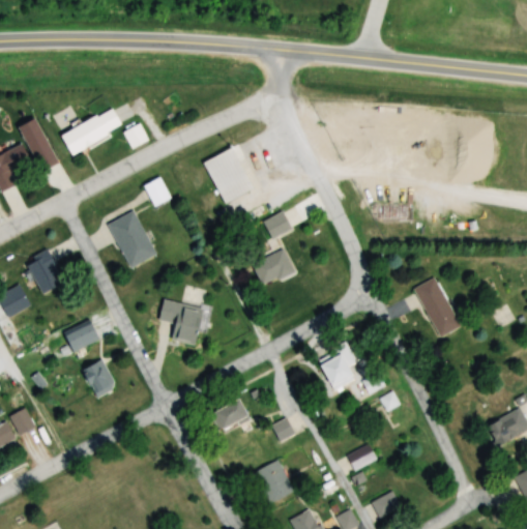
[(61,136),(71,155),(123,127),(113,108),(61,136)]
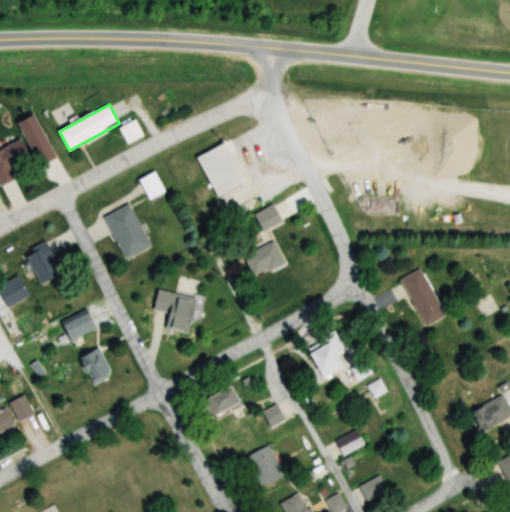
[(121,127),(128,143),(144,136),(136,120),(121,127)]
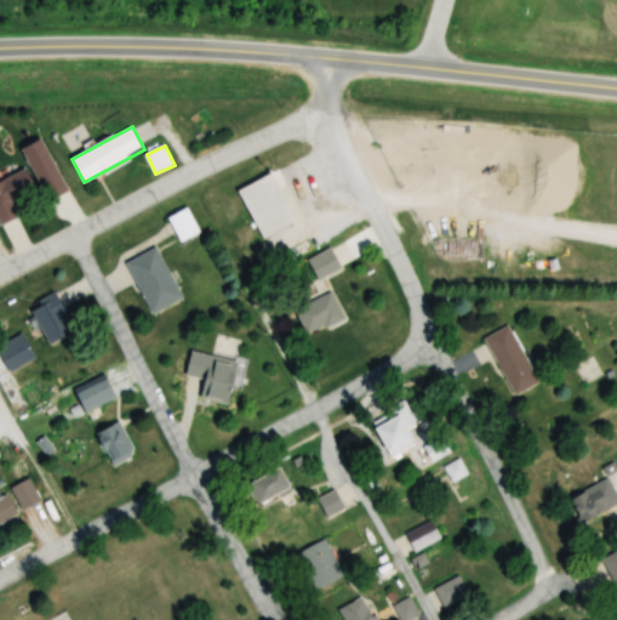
[(0,222),(1,225),(20,216),(13,203),(39,191),(28,168),(0,180),(0,222)]
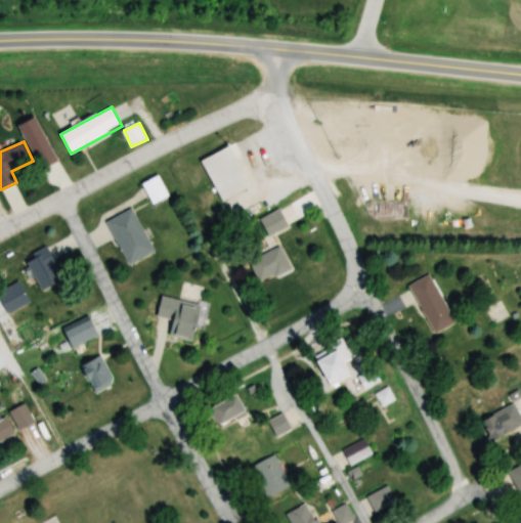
[(230,145),(201,159),(221,201),(250,187),(230,145)]
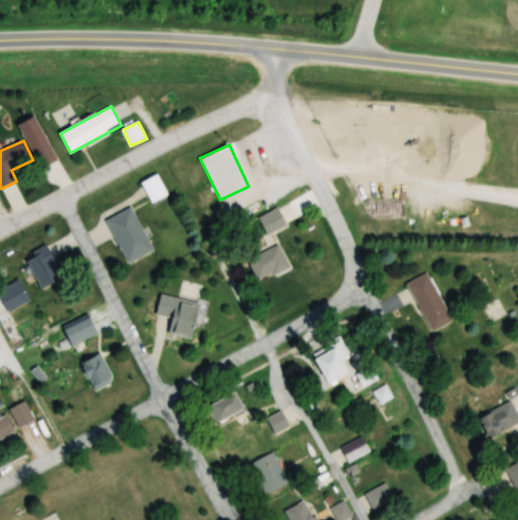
[(141,182),(154,204),(170,194),(158,173),(141,182)]
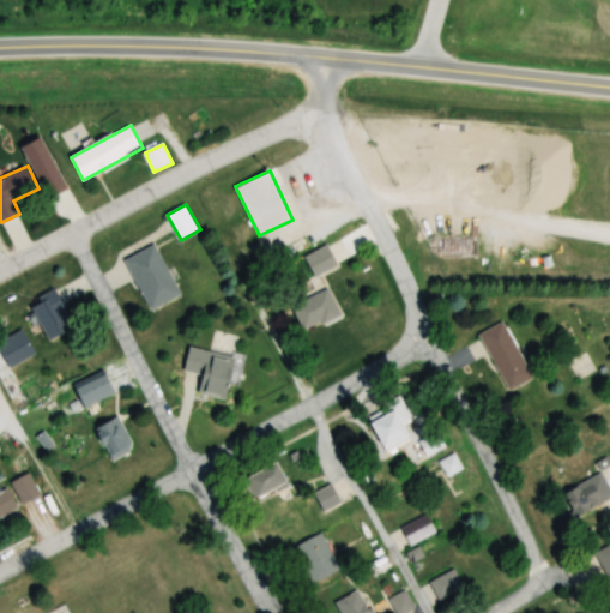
[(151,310),(182,295),(158,244),(127,257),(151,310)]
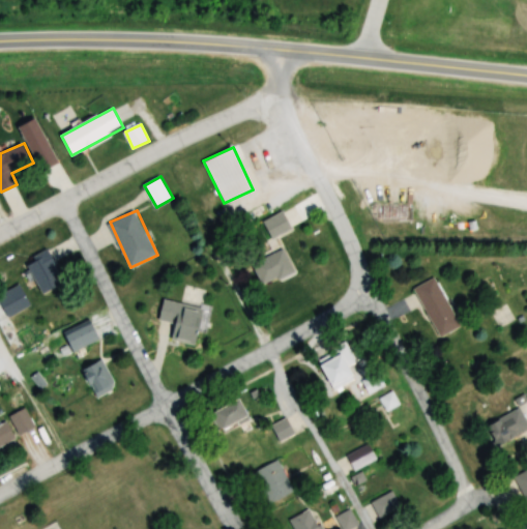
[(293,229),(286,211),(264,219),(271,237),(293,229)]
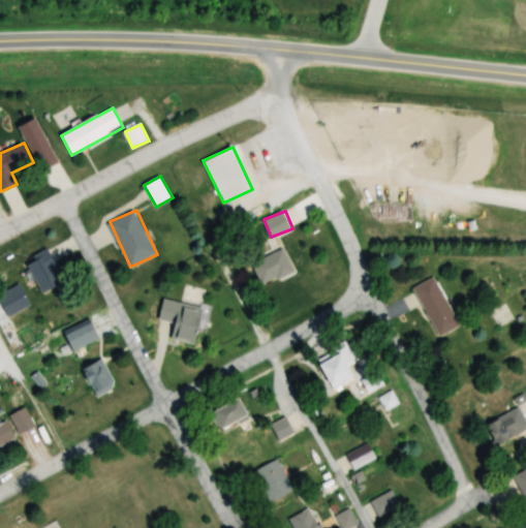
[(65,279),(49,247),(25,259),(41,291),(65,279)]
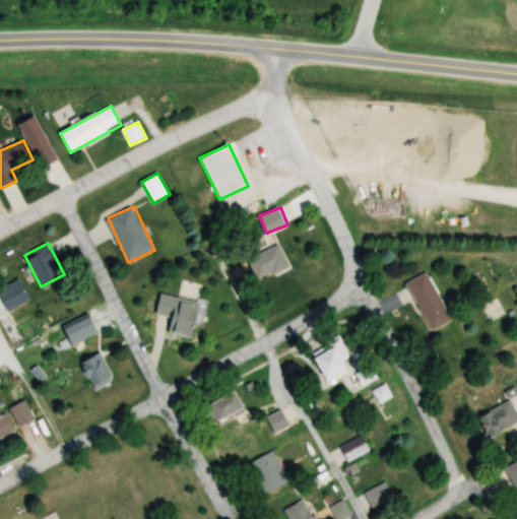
[(289,266),(280,243),(248,256),(257,279),(289,266)]
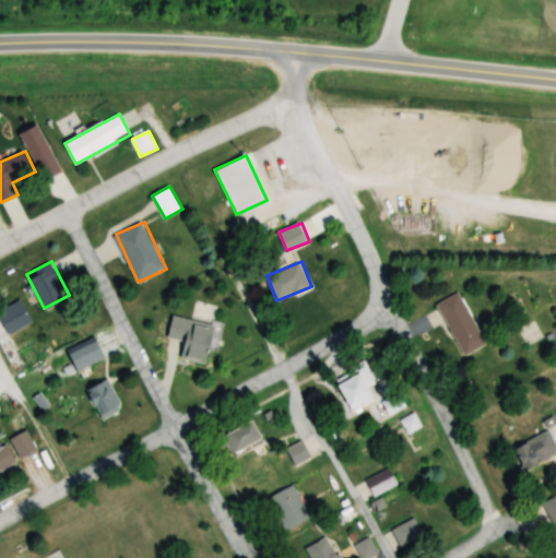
[(439,300),(461,355),(485,345),(462,292),(439,300)]
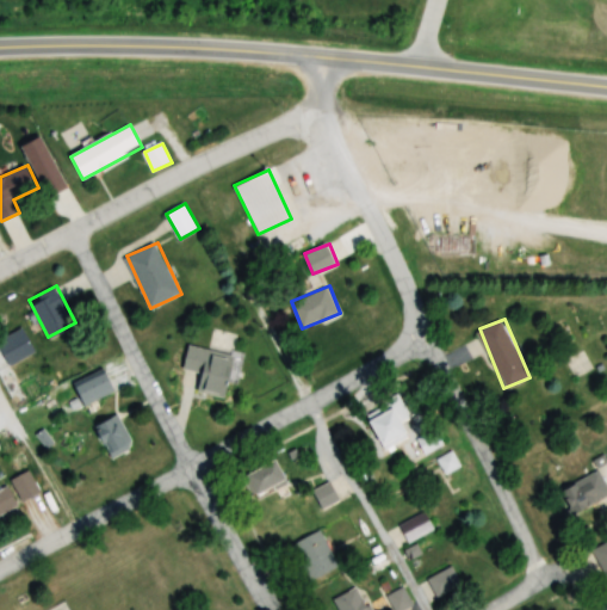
[(37,352),(24,327),(0,339),(0,345),(11,365),(37,352)]
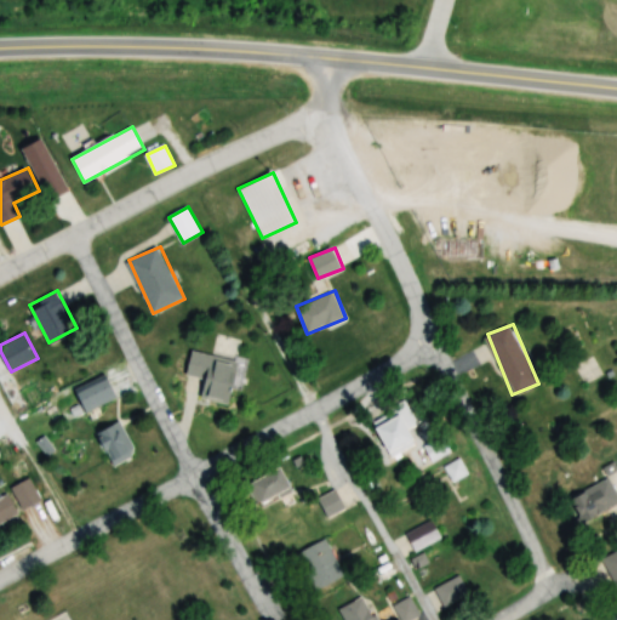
[(229,402),(235,371),(246,374),(249,358),(240,357),(244,339),(222,334),(218,354),(192,350),(187,374),(204,377),(200,397),(229,402)]
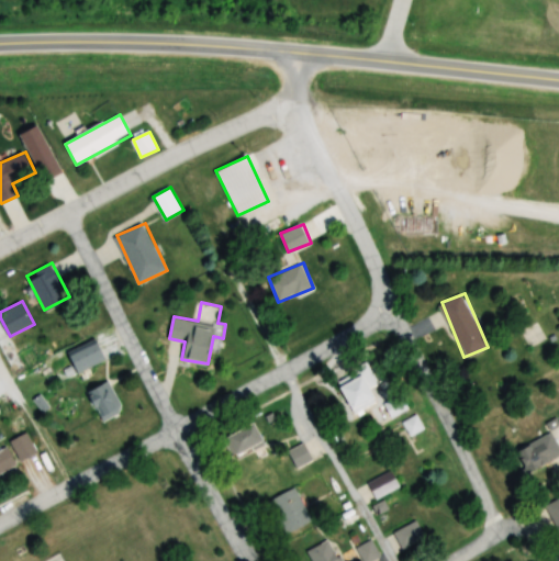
[(77,373),(105,359),(97,340),(68,356),(77,373)]
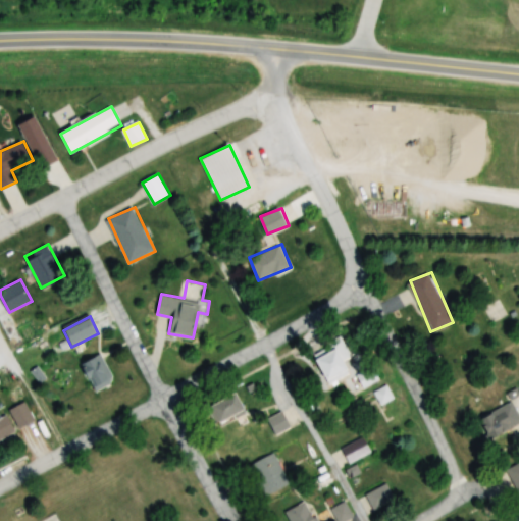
[(334,349),(316,357),(327,385),(350,376),(344,361),(352,358),(343,336),(331,341),(334,349)]
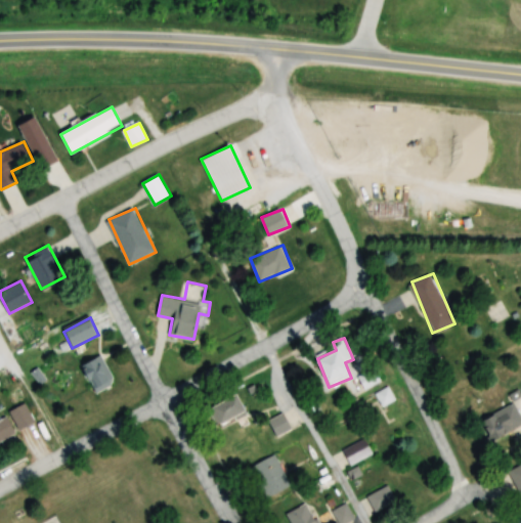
[(82,363),(93,393),(116,384),(103,355),(82,363)]
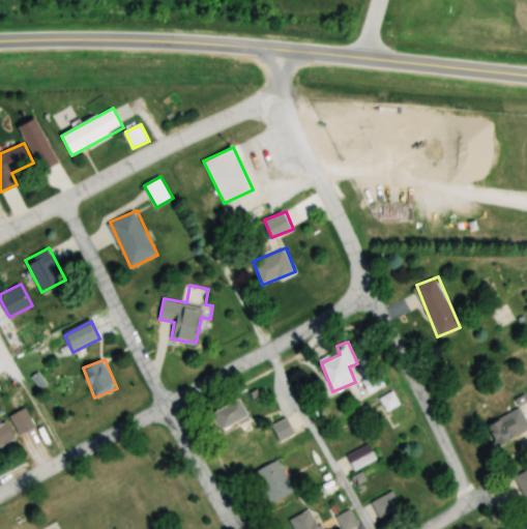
[(362,381),(370,394),(386,384),(378,372),(362,381)]
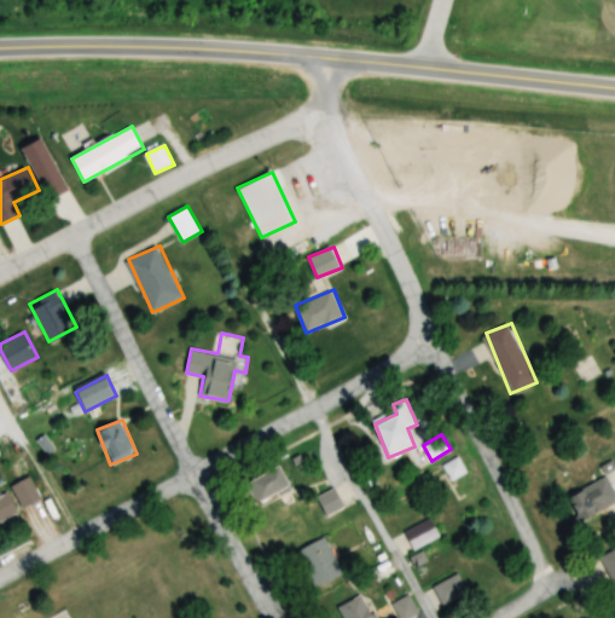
[(468,473),(460,457),(445,465),(452,480),(468,473)]
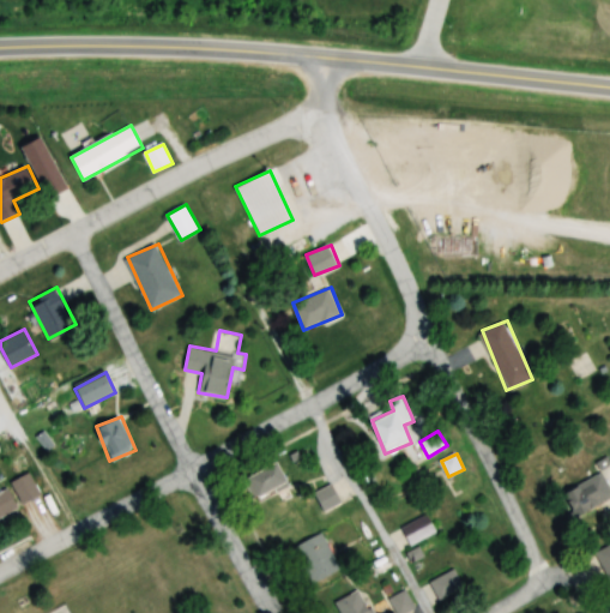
[(289,487),(281,463),(246,475),(254,499),(289,487)]
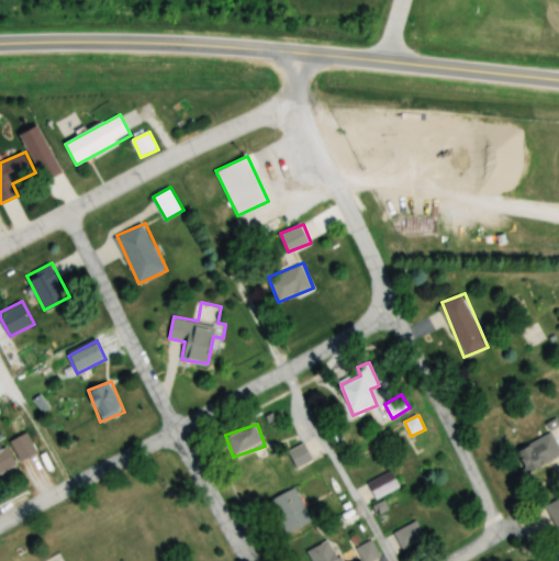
[(38,451),(29,432),(11,441),(21,461),(38,451)]
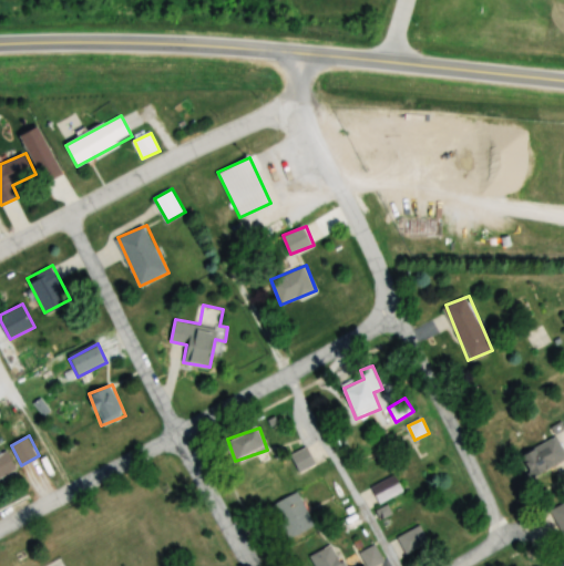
[(290,455),(299,472),(317,464),(308,446),(290,455)]
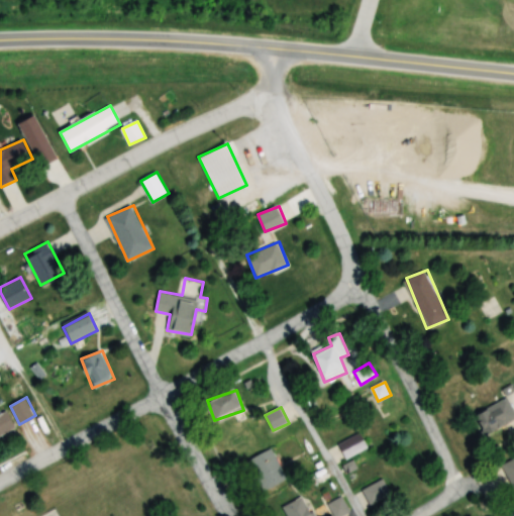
[(0,434),(15,427),(7,410),(0,413),(0,434)]
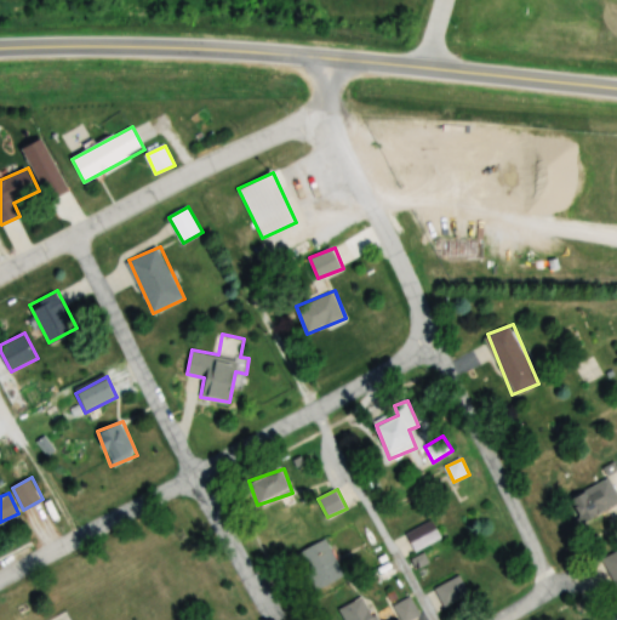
[(416,551),(443,538),(434,519),(406,534),(416,551)]
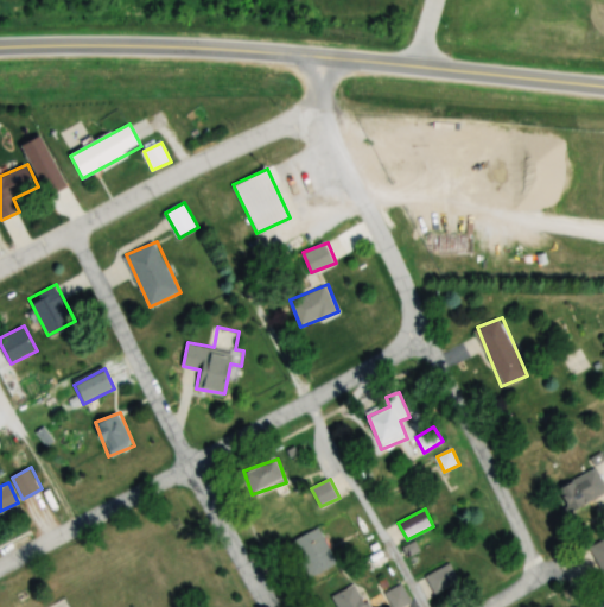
[(305,580),(338,564),(322,528),(288,542),(305,580)]
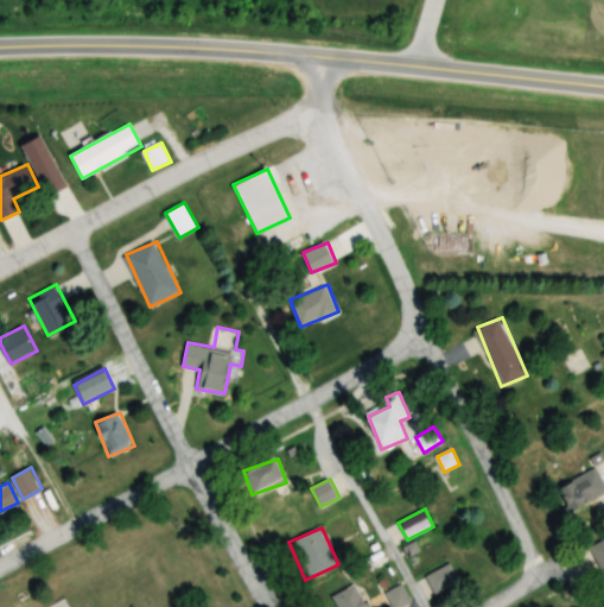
[(603,539),(592,544),(603,570),(603,539)]
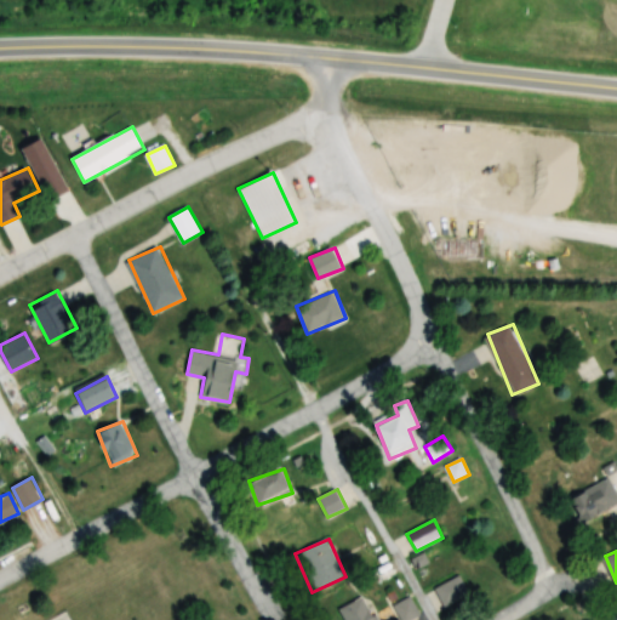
[(436,586),(445,608),(472,598),(463,576),(436,586)]
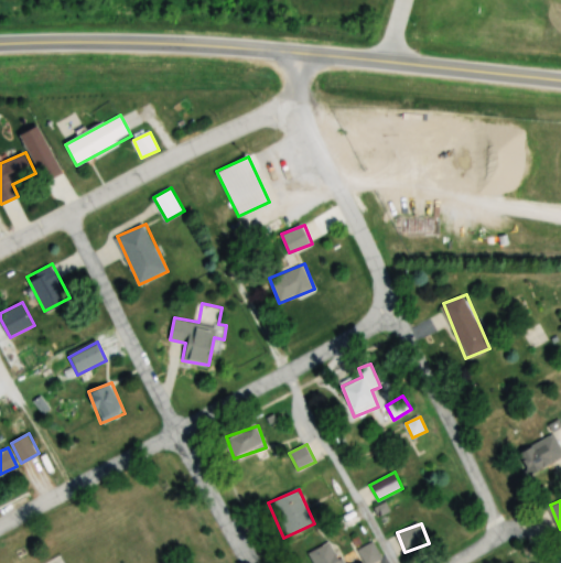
[(306,554),(311,562),(342,562),(330,541),(306,554)]
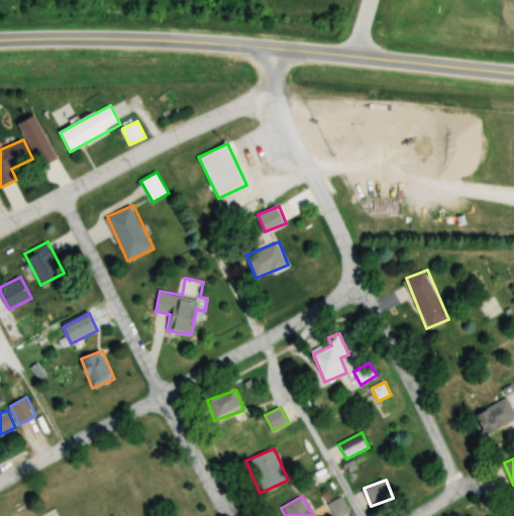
[(328,504),(335,515),(343,515),(351,512),(342,496),(328,504)]
